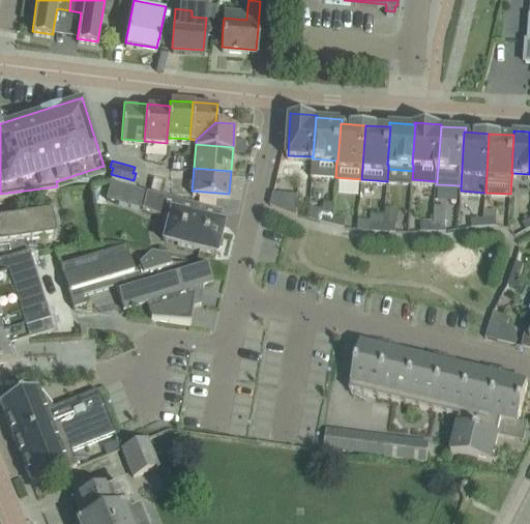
[(215,250),(216,246),(222,244),(222,241),(218,238),(224,221),(197,213),(200,202),(146,187),(142,204),(169,216),(164,236),(215,250)]
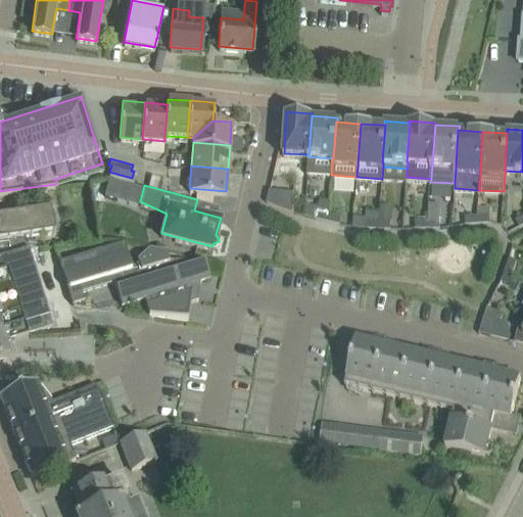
[(292,209),(294,189),(269,187),(267,199),(292,209)]
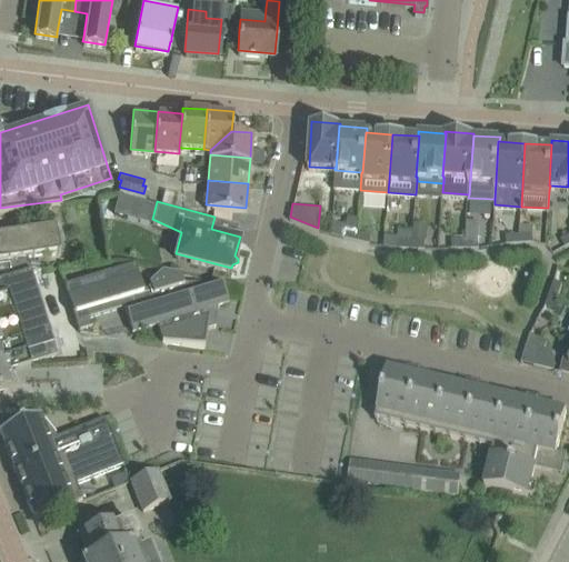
[(0,277),(31,267),(27,254),(59,249),(56,223),(0,231),(0,277)]
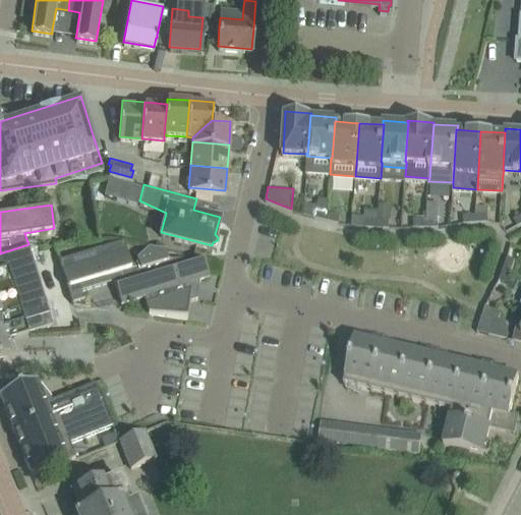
[(327,217),(328,209),(315,207),(314,214),(327,217)]
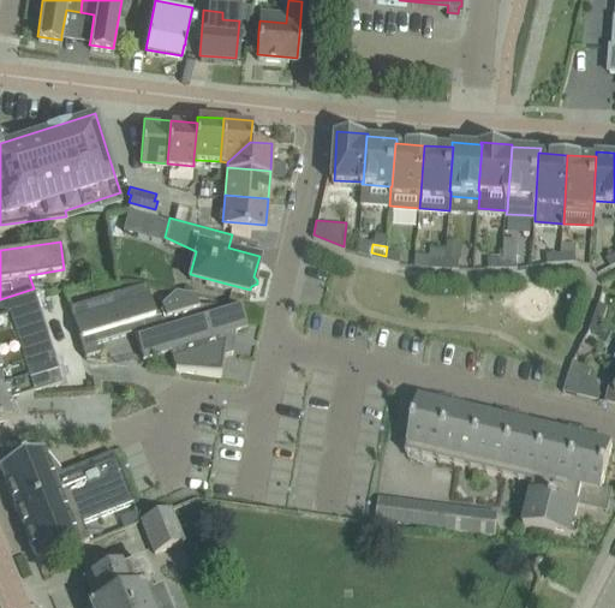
[(399,260),(401,250),(387,246),(386,256),(399,260)]
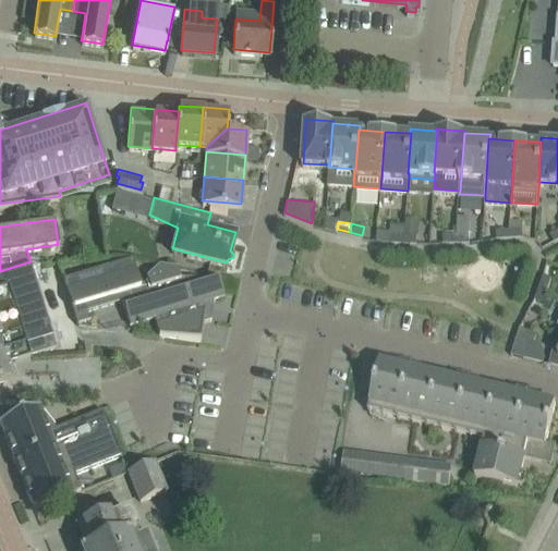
[(509,235),(522,234),(522,225),(509,227),(509,235)]
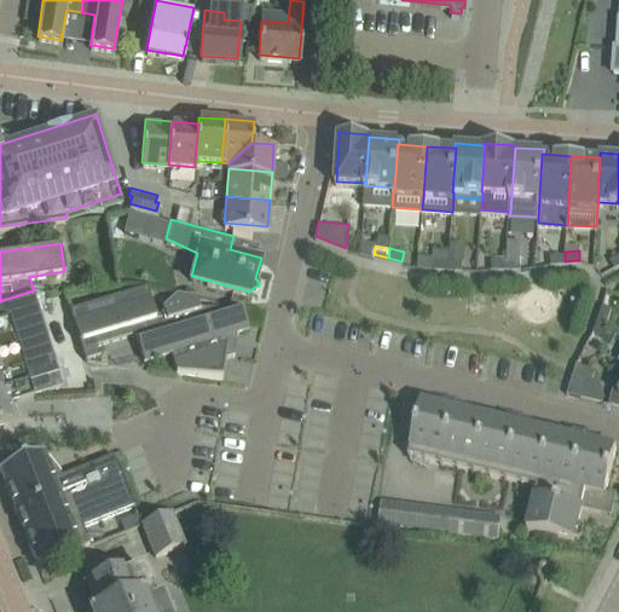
[(551,261),(565,261),(565,252),(550,252),(551,261)]
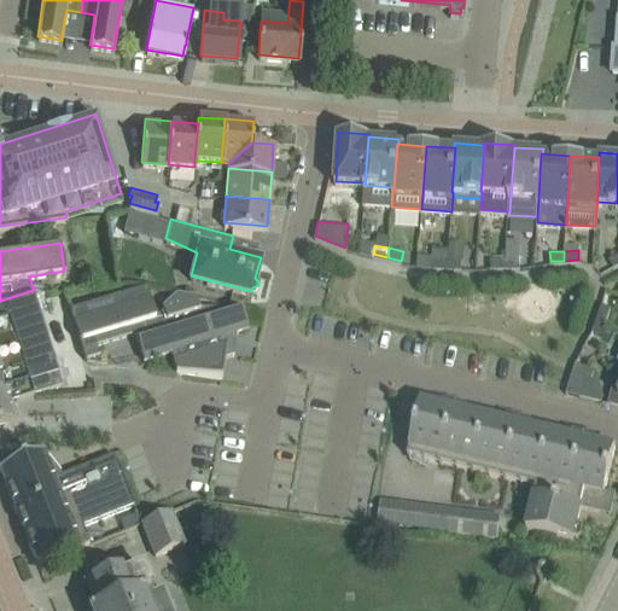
[(447,267),(447,257),(432,256),(432,266),(447,267)]
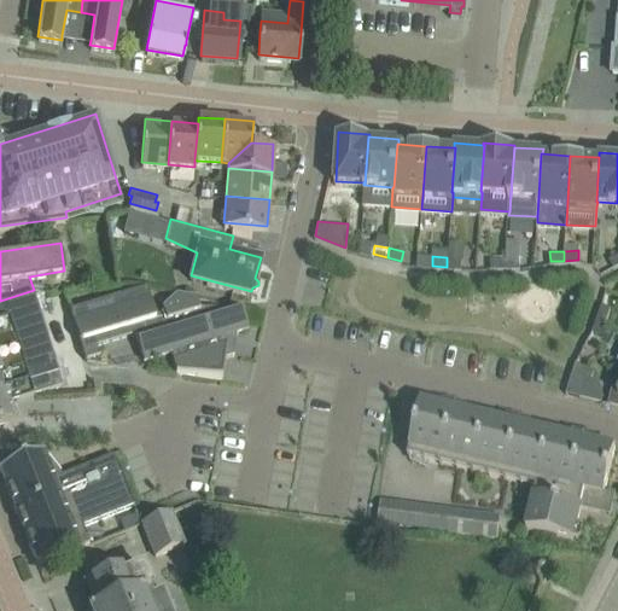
[(505,267),(519,266),(518,256),(505,257),(505,267)]
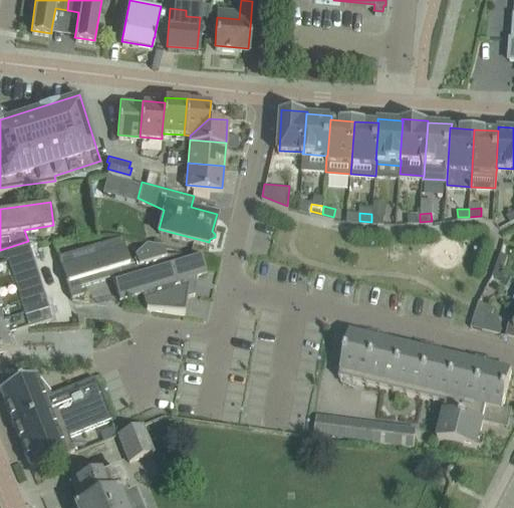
[(383,222),(383,214),(371,214),(371,222),(383,222)]
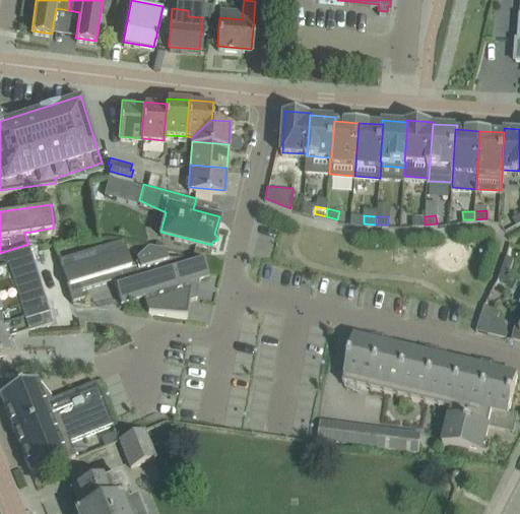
[(412,225),(425,225),(425,216),(412,216),(412,225)]
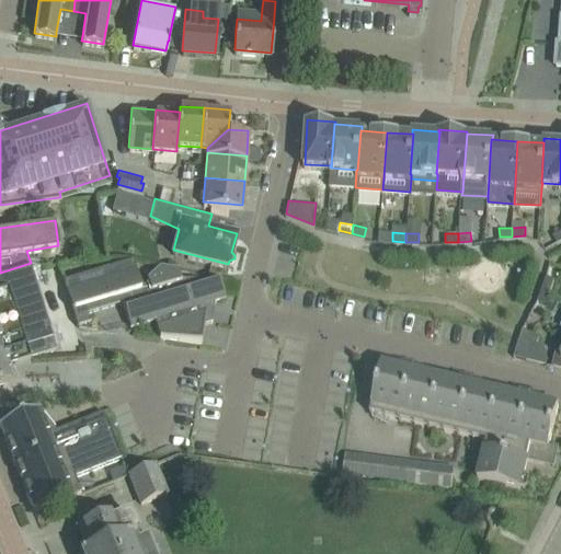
[(64,276),(78,322),(90,318),(87,308),(123,298),(130,323),(155,316),(160,333),(160,334),(201,341),(204,320),(212,319),(206,300),(225,295),(219,276),(198,283),(197,277),(181,277),(178,266),(160,262),(147,276),(148,278),(140,280),(133,255),(64,276)]
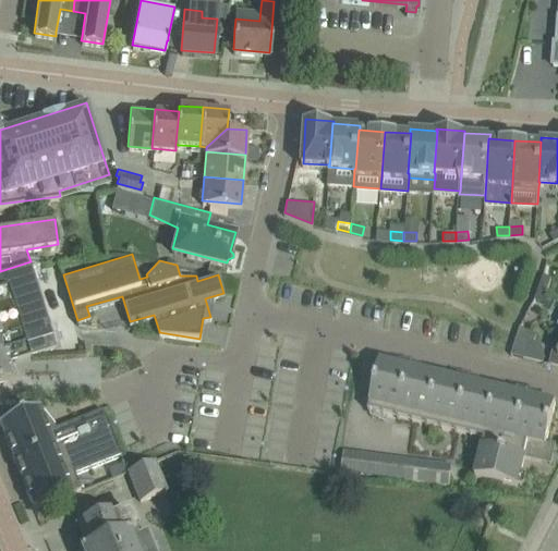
[(52,330),(31,261),(0,271),(0,347),(4,346),(4,345),(52,330)]
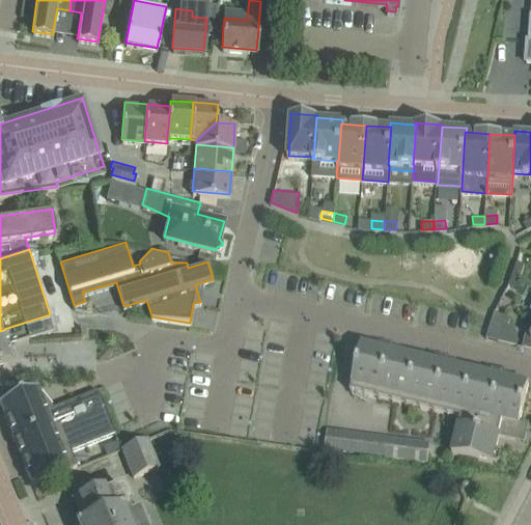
[(520,273),(524,260),(516,257),(512,269),(520,273)]
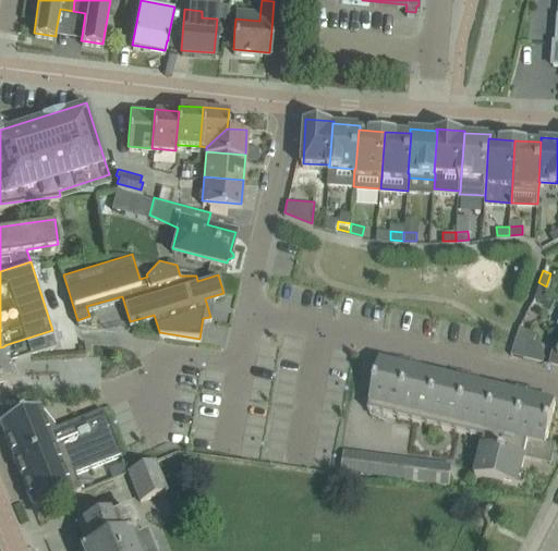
[(543,297),(546,286),(538,282),(534,294),(543,297)]
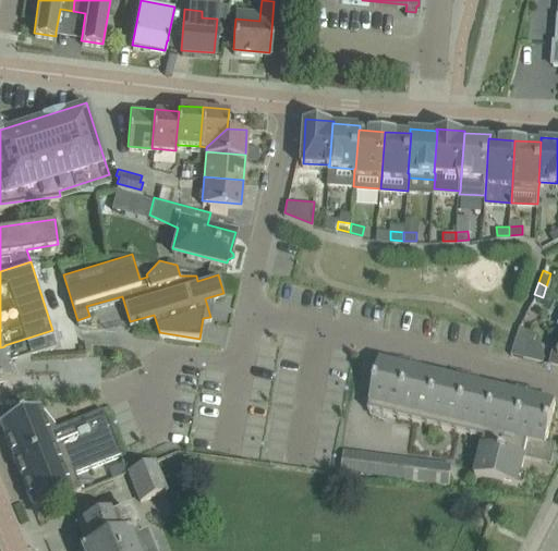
[(557,322),(548,360),(557,363),(557,322)]
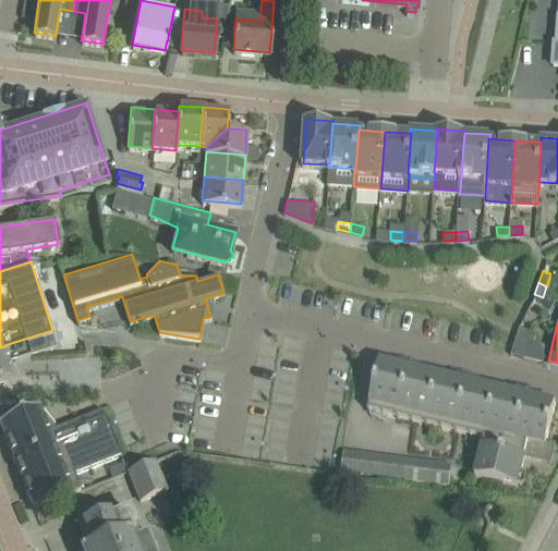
[(524,355),(536,332),(520,323),(510,352),(524,355)]
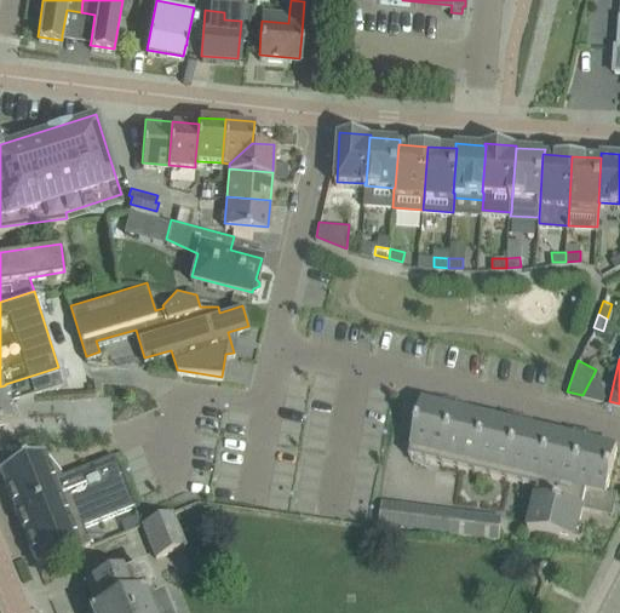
[(5,385),(0,387),(0,423),(17,418),(11,397),(33,391),(35,390),(38,389),(44,388),(62,382),(58,368),(58,367),(5,384),(5,385)]
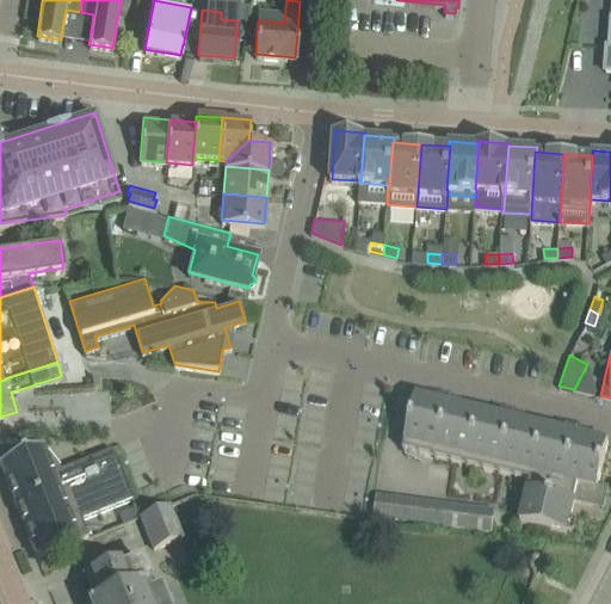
[(593,501),(609,437),(417,392),(403,447),(407,448),(407,445),(405,445),(407,438),(580,480),(576,495),(562,492),(563,485),(551,482),(550,490),(530,485),(532,475),(530,475),(520,518),(567,529),(574,497),(593,501)]
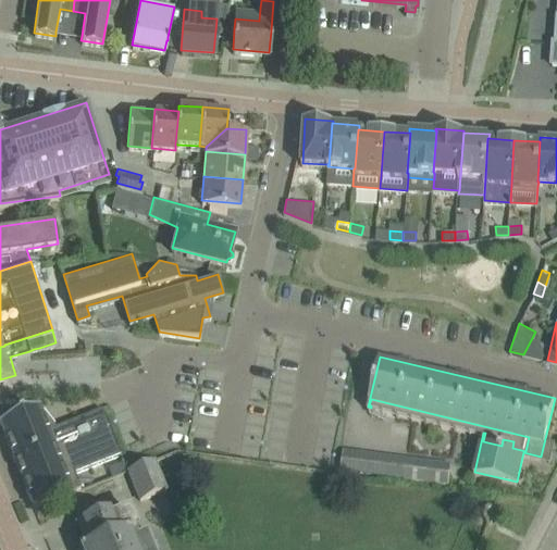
[(46,419),(38,402),(0,417),(0,420),(5,435),(33,503),(81,485),(74,470),(121,451),(104,412),(51,433),(46,419)]
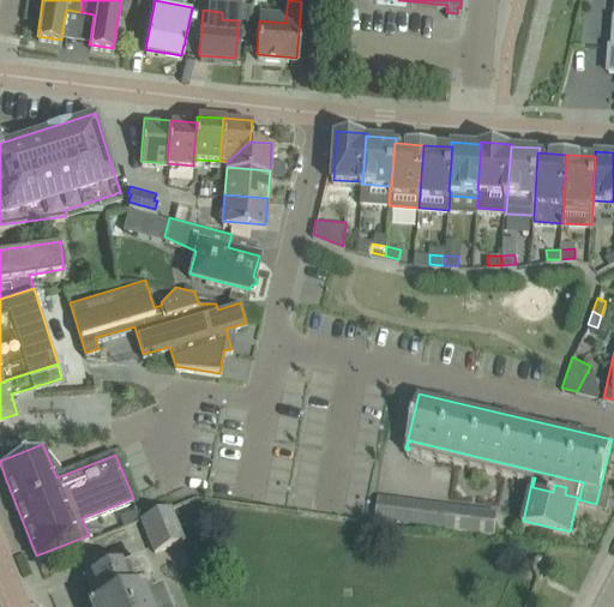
[(494,530),(498,509),(379,493),(375,516),(446,524),(494,530)]
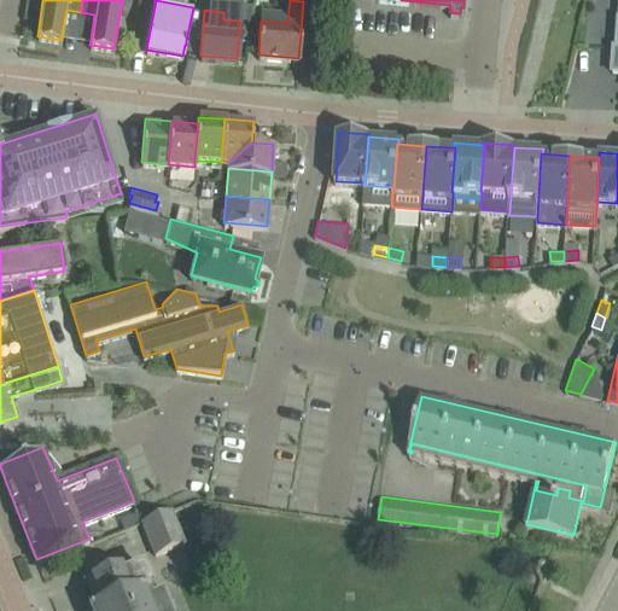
[(168,547),(185,540),(180,529),(170,506),(141,518),(151,540),(156,552),(168,547)]
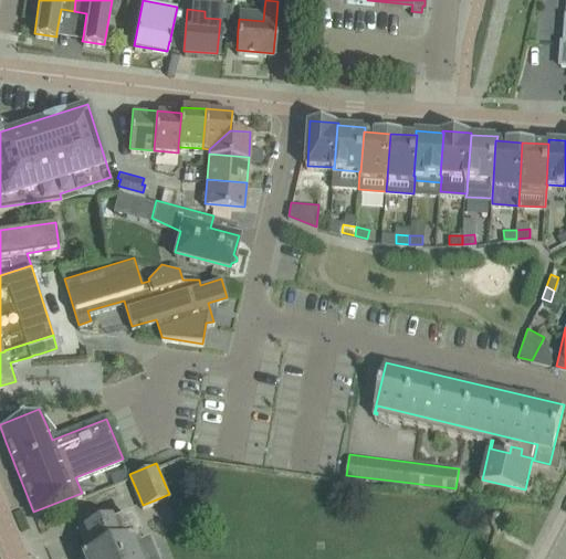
[(124,465),(109,471),(114,480),(127,474),(124,465)]
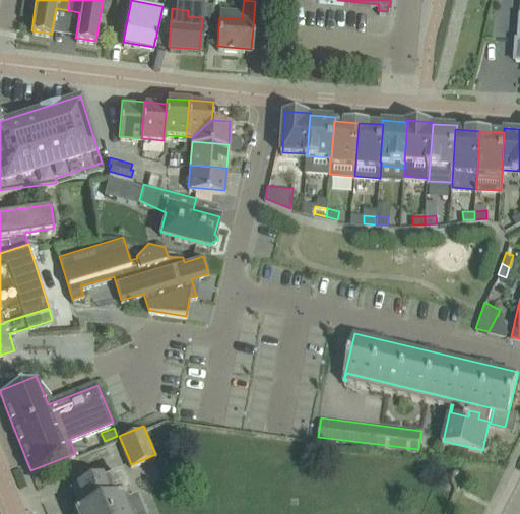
[(108,478),(106,472),(72,486),(80,506),(74,508),(75,510),(76,510),(77,513),(144,513),(136,493),(123,499),(120,493),(127,491),(120,473),(108,478)]
